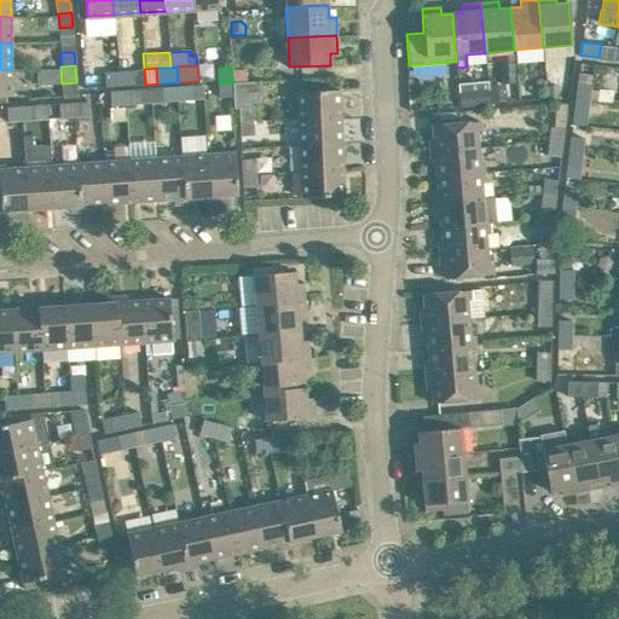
[(0,69),(0,96),(11,97),(11,70),(0,69)]
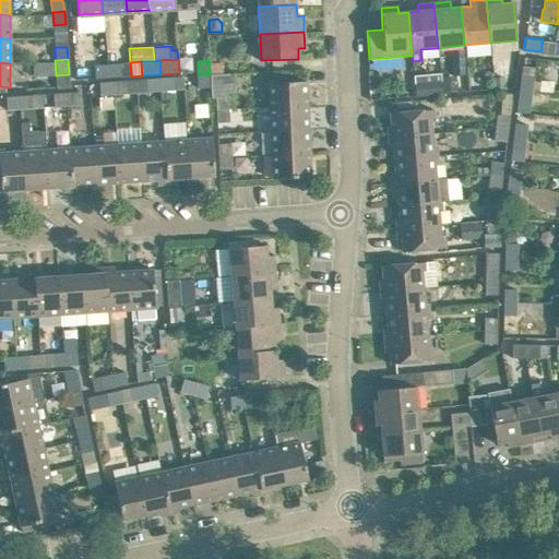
[(55,62),(33,62),(33,76),(55,76),(55,62)]
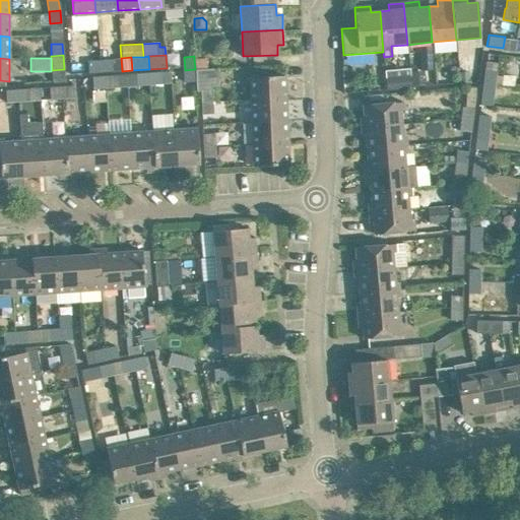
[(113,71),(122,71),(121,58),(112,59),(113,71)]
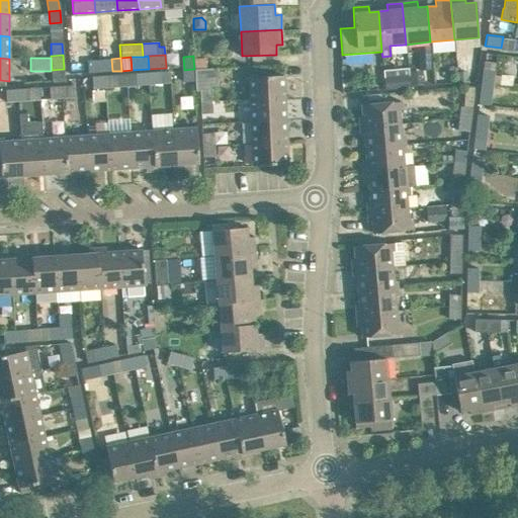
[(205,58),(193,59),(194,69),(206,69),(205,58)]
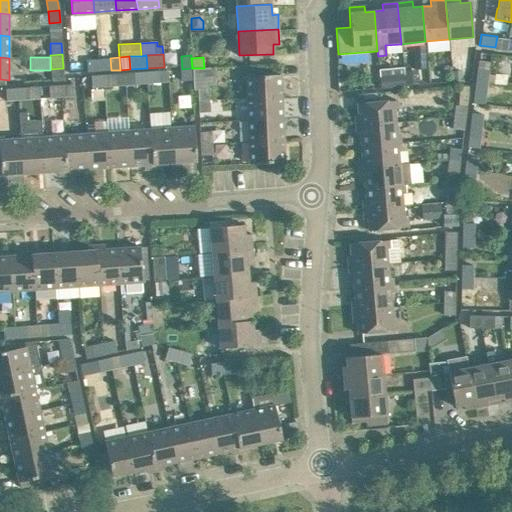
[(99,71),(111,70),(110,58),(98,59),(99,71)]
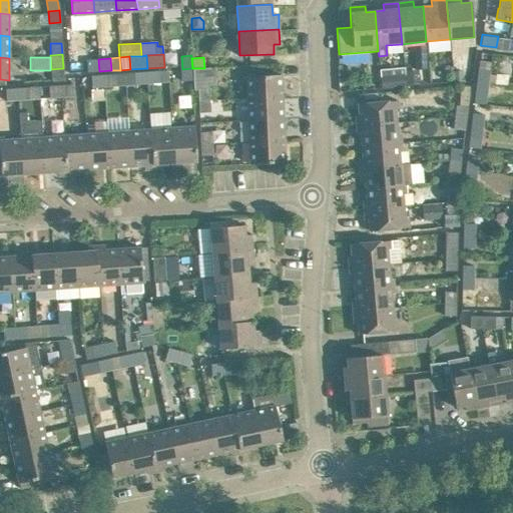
[(87,72),(99,71),(98,59),(86,60),(87,72)]
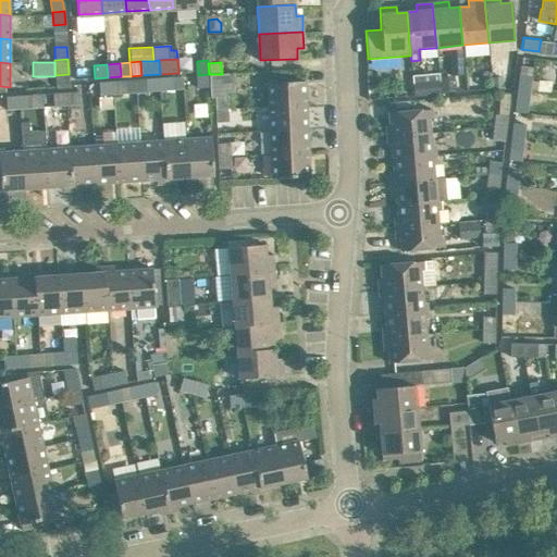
[(215,108),(227,108),(227,95),(227,91),(234,93),(233,73),(222,74),(209,74),(210,85),(209,85),(210,98),(215,98),(215,108)]
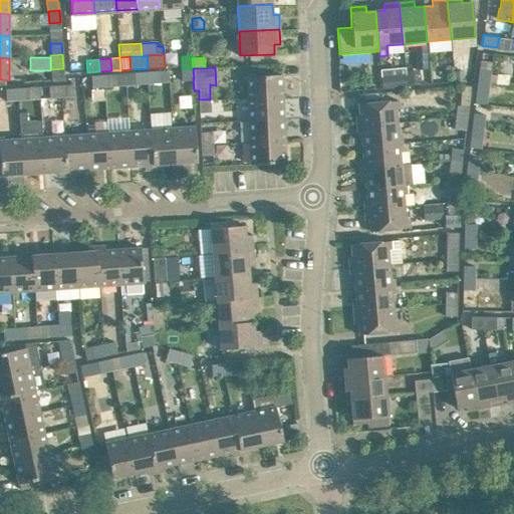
[(184,79),(193,78),(194,78),(193,68),(183,69),(184,79)]
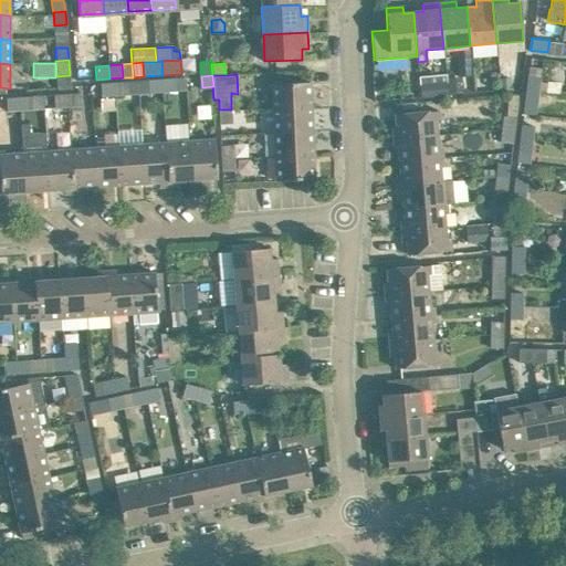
[(538,76),(527,75),(526,75),(525,90),(536,91),(546,92),(546,83),(537,82),(538,76)]
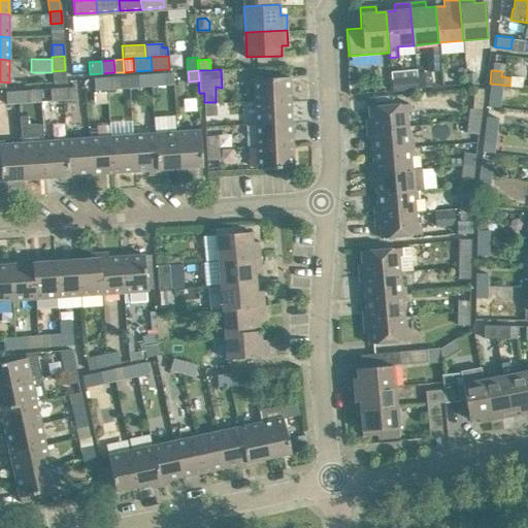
[(174,71),(161,72),(162,84),(175,83),(174,71)]
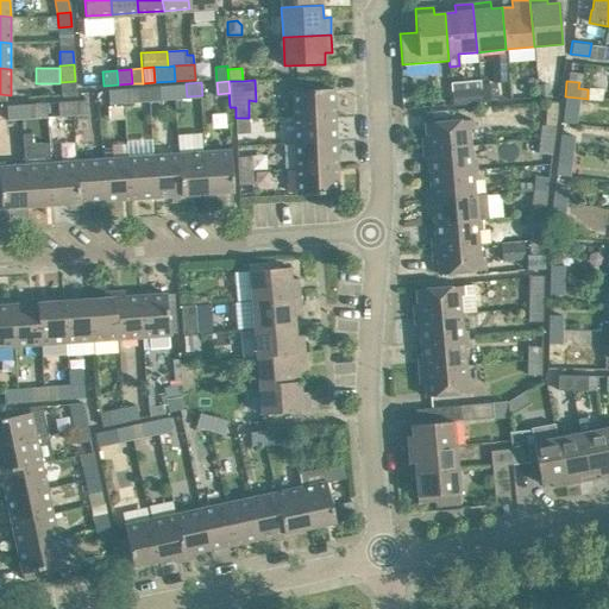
[(174,98),(187,96),(186,83),(173,85),(174,98)]
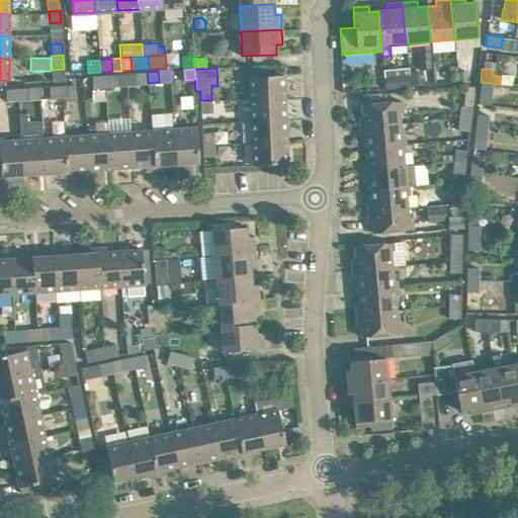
[(468,82),(468,81),(466,71),(456,72),(458,83),(468,82)]
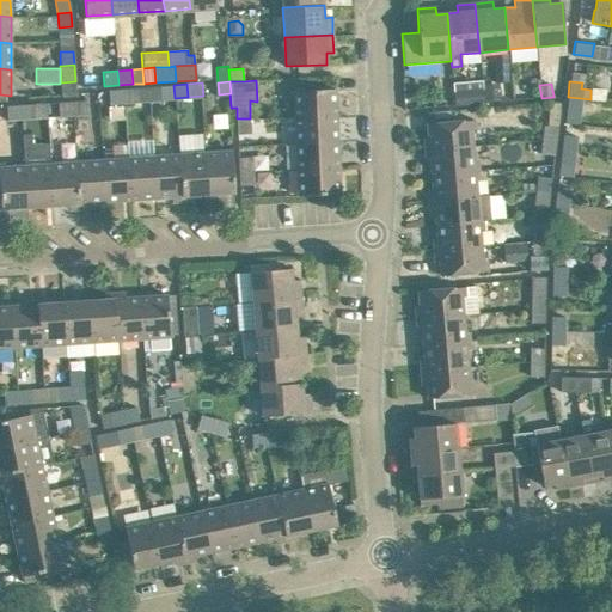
[(160,85),(148,86),(150,99),(161,99),(160,85)]
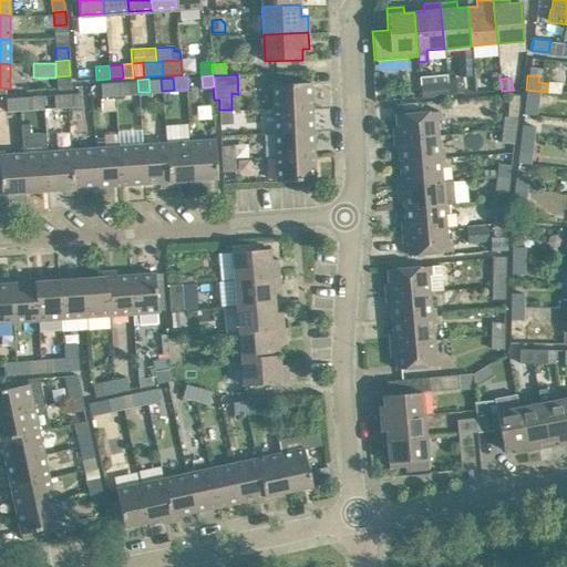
[(150,92),(162,91),(161,79),(148,79),(150,92)]
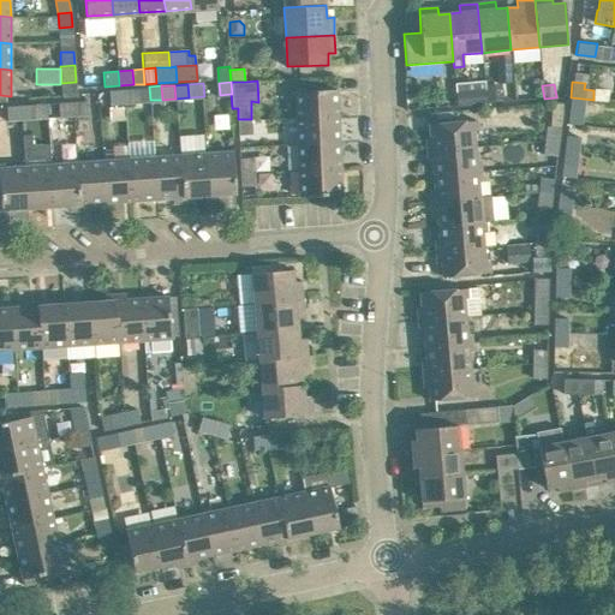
[(138,101),(150,100),(149,87),(137,88),(138,101)]
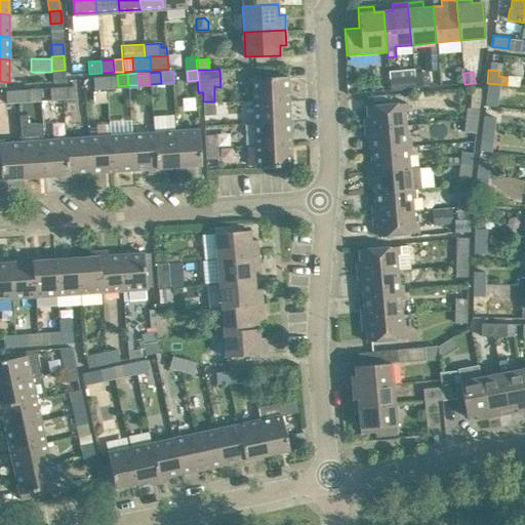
[(94,87),(107,87),(106,75),(94,76),(94,87)]
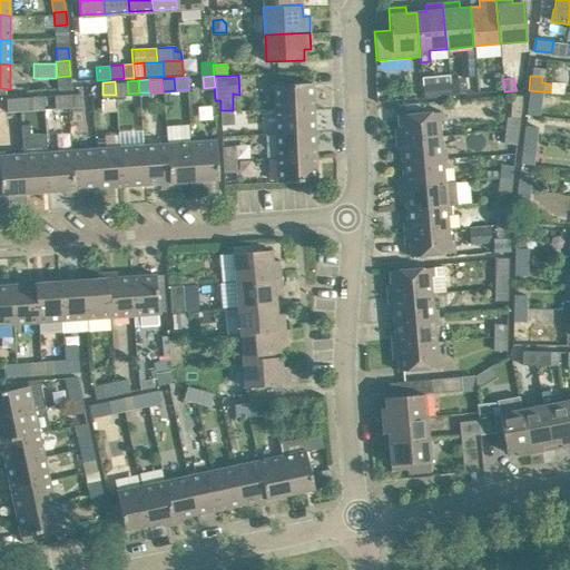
[(115,81),(116,95),(128,94),(127,81),(115,81)]
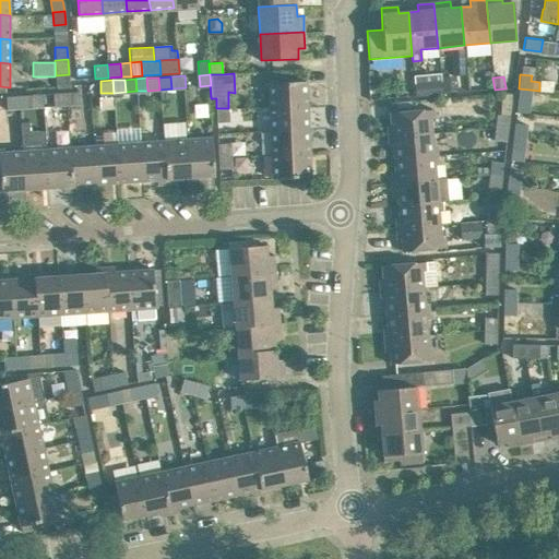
[(269,107),(307,105),(307,81),(268,83),(269,107)]
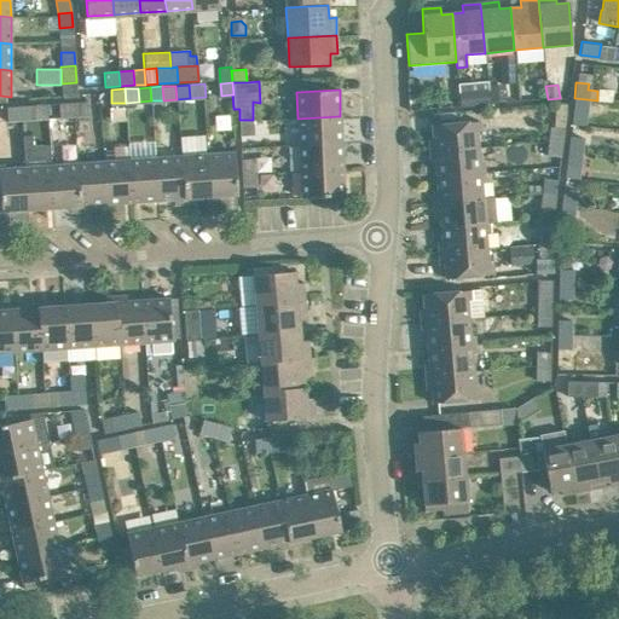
[(481,92),(460,93),(460,96),(461,106),(490,103),(489,93),(489,92),(489,91),(481,92)]
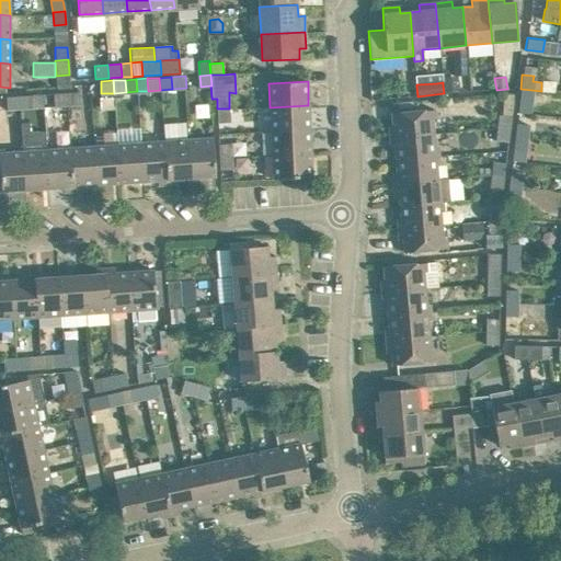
[(444,83),(443,83),(443,84),(444,93),(445,93),(459,92),(458,82),(444,83)]
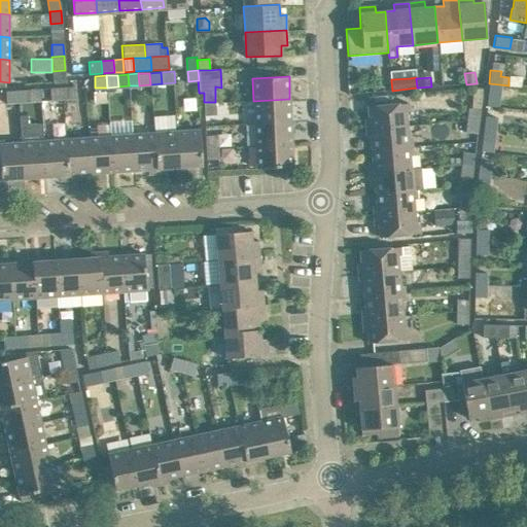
[(487,106),(498,107),(499,84),(489,83),(487,106)]
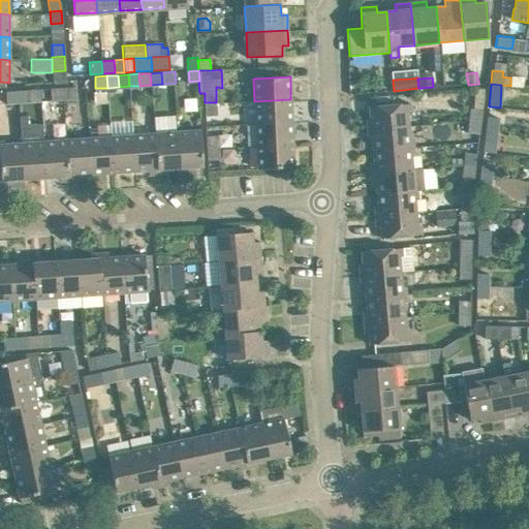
[(61,86),(63,98),(75,97),(74,85),(61,86)]
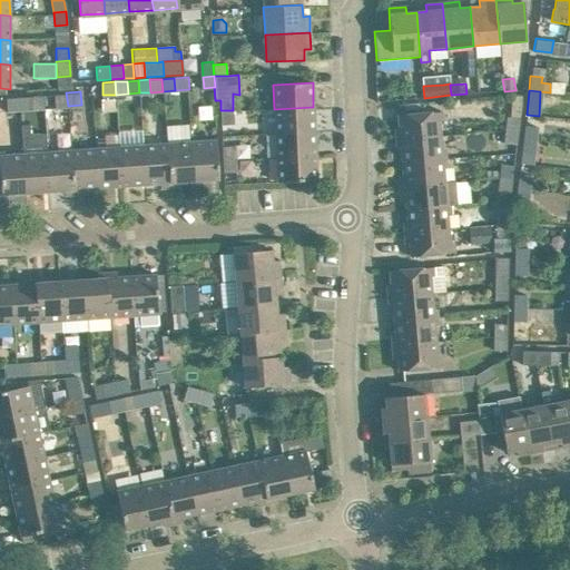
[(53,107),(68,106),(66,92),(52,94),(53,107)]
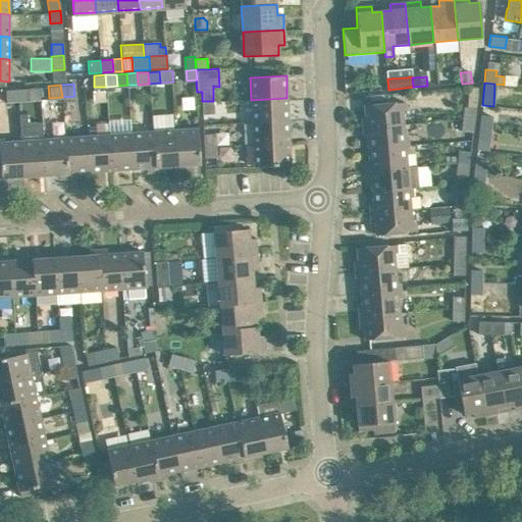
[(18,100),(40,98),(39,87),(17,89),(18,100)]
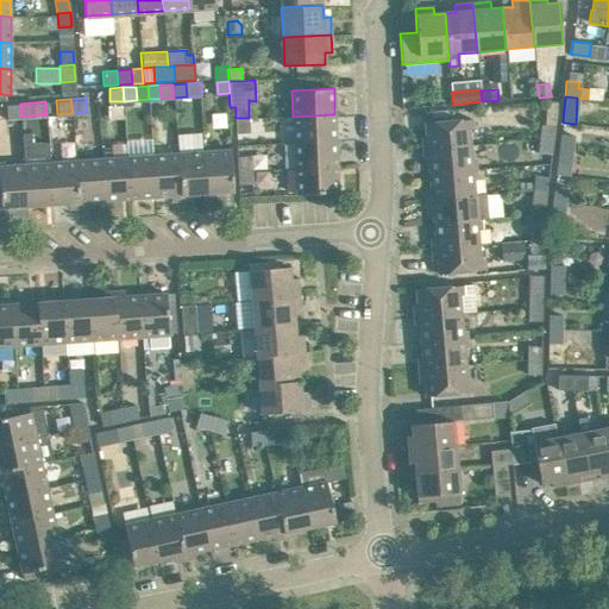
[(546,112),(545,125),(554,126),(556,113),(556,101),(546,101),(546,112)]
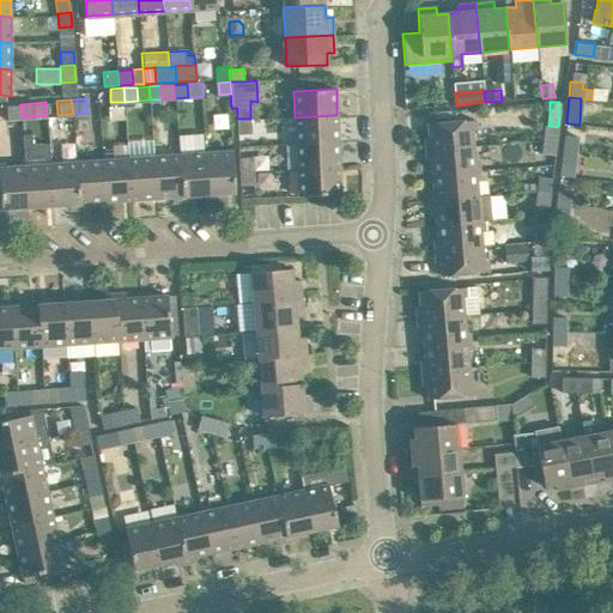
[(7,119),(22,117),(20,104),(6,105),(7,119)]
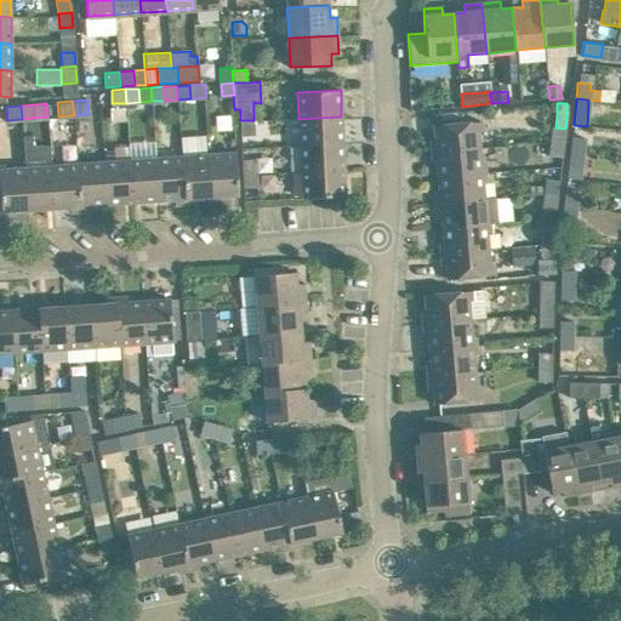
[(300,146),(342,143),(341,117),(298,119),(300,146)]
